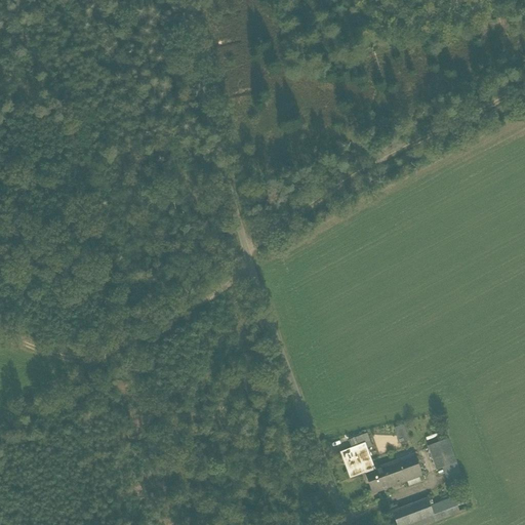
[(366,435),(361,436),(364,444),(365,447),(370,445),(366,435)]
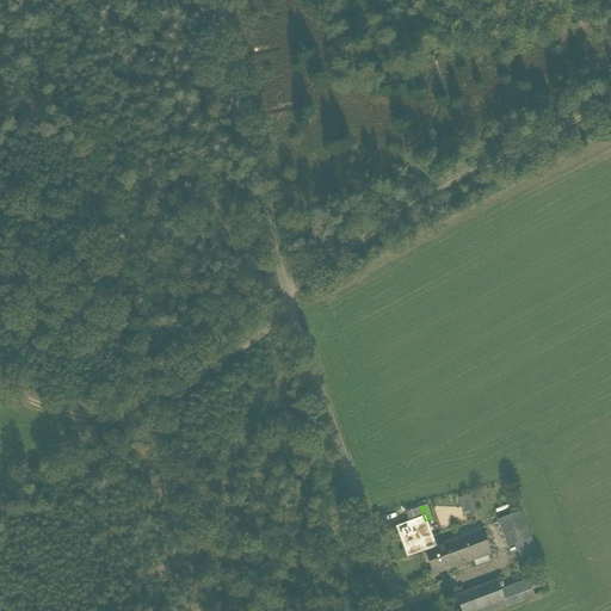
[(420,507),(406,513),(409,523),(424,517),(420,507)]
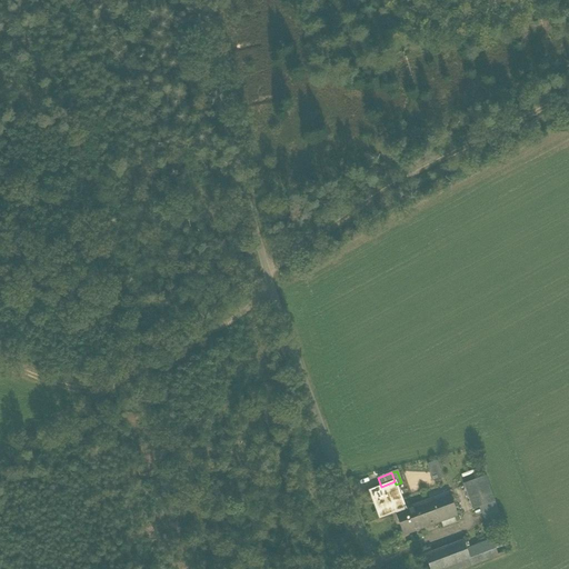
[(485,477),(463,485),(472,510),(481,507),(495,502),(485,477)]
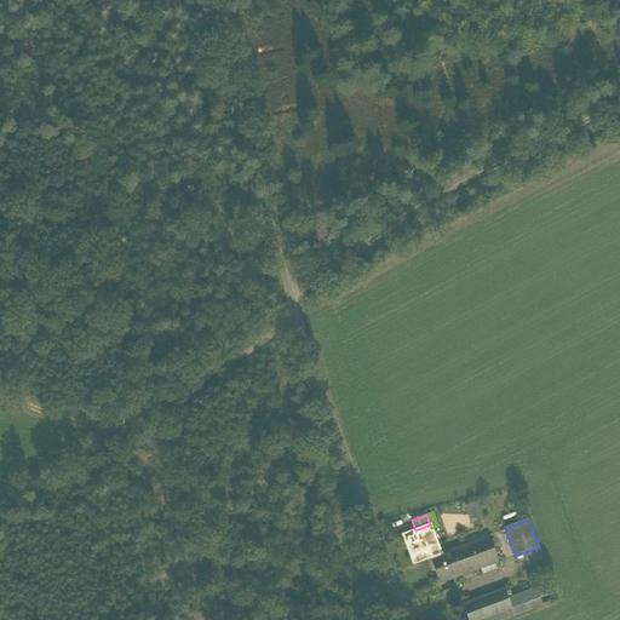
[(415,530),(402,535),(411,558),(428,552),(430,560),(441,555),(431,528),(430,524),(415,530)]
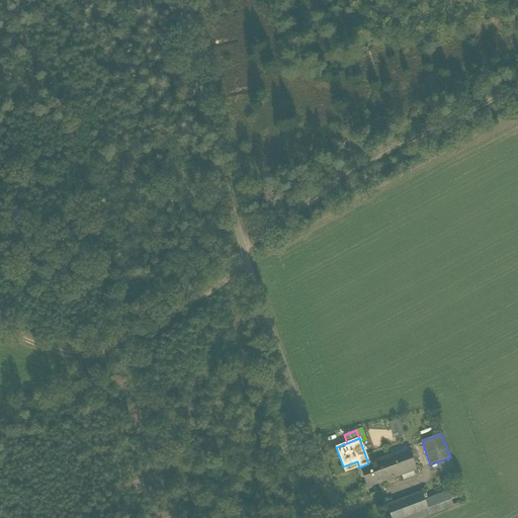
[(408,449),(376,460),(384,481),(415,469),(408,449)]
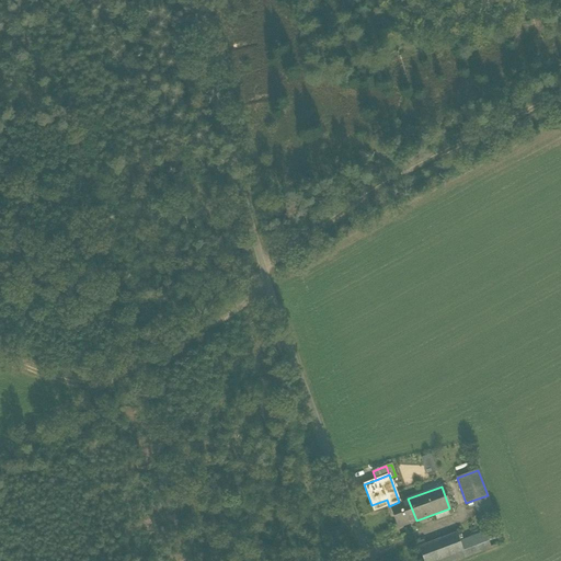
[(488,495),(474,500),(481,518),(494,514),(488,495)]
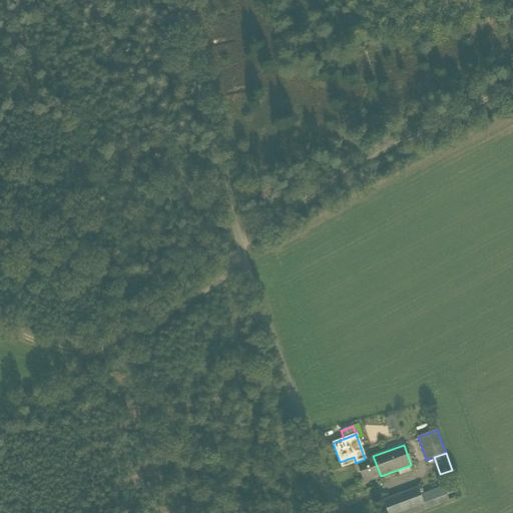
[(365,459),(356,463),(364,483),(381,476),(373,456),(365,459)]
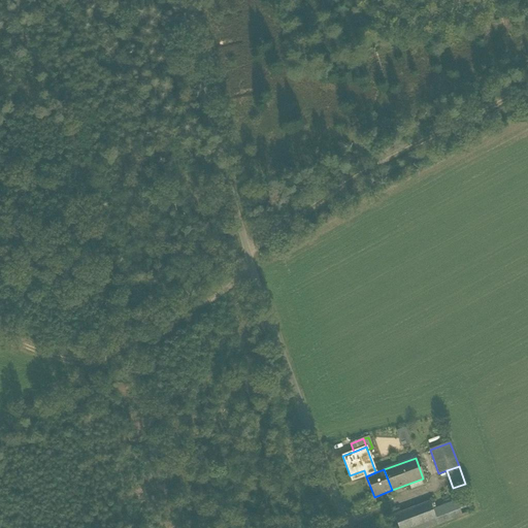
[(352,482),(366,476),(364,470),(350,475),(352,482)]
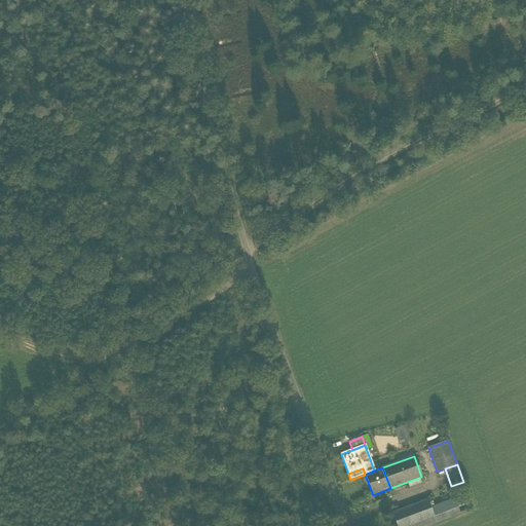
[(452,499),(430,508),(436,522),(457,514),(452,499)]
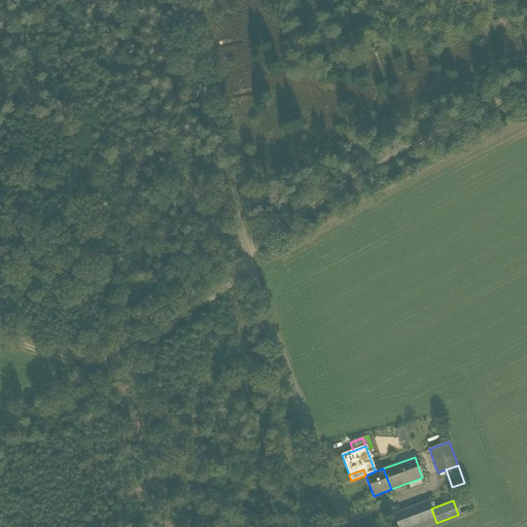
[(428,501),(393,515),(397,526),(426,526),(436,523),(431,508),(428,501)]
